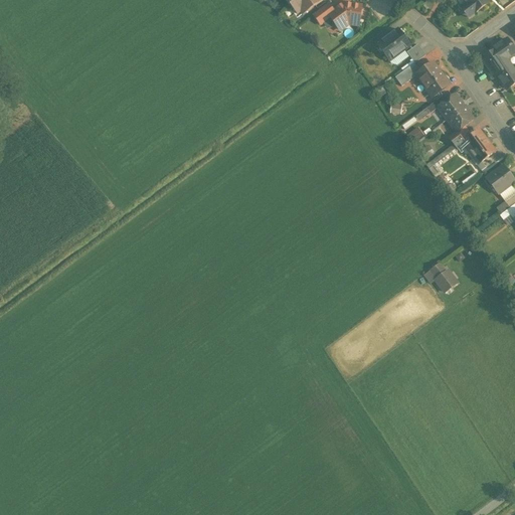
[(286,0),(298,15),(301,12),(303,16),(322,1),(321,0),(286,0)]
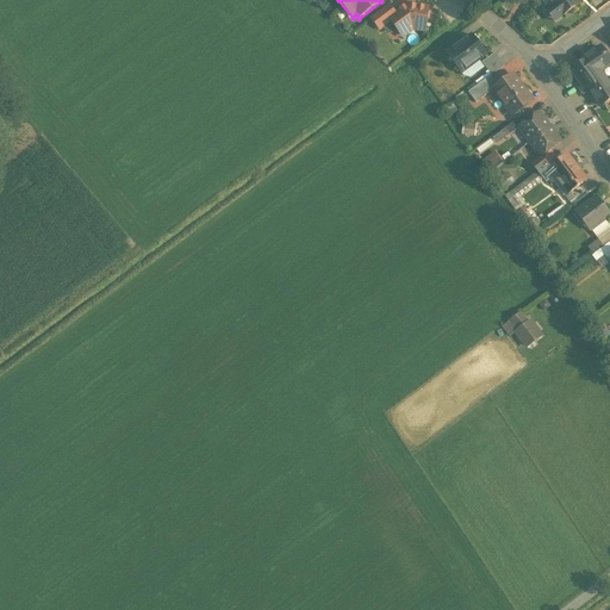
[(548,0),(560,17),(578,4),(576,0),(548,0)]
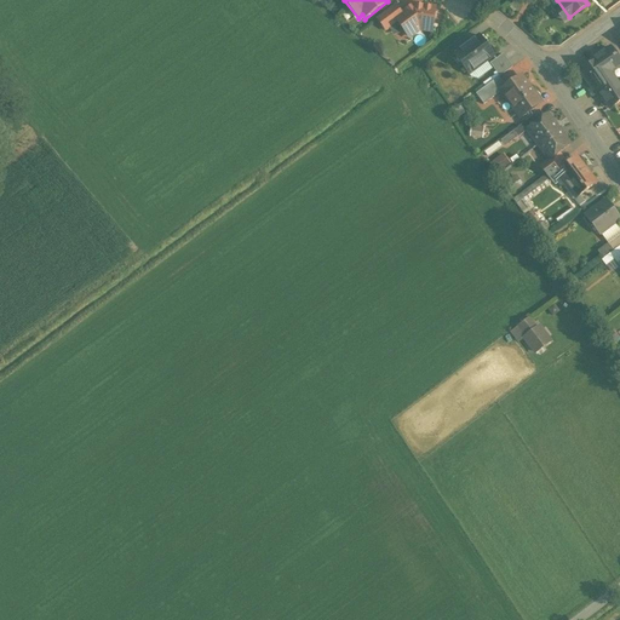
[(435,9),(413,5),(401,15),(395,19),(397,23),(401,27),(405,28),(411,36),(419,30),(431,32),(435,9)]
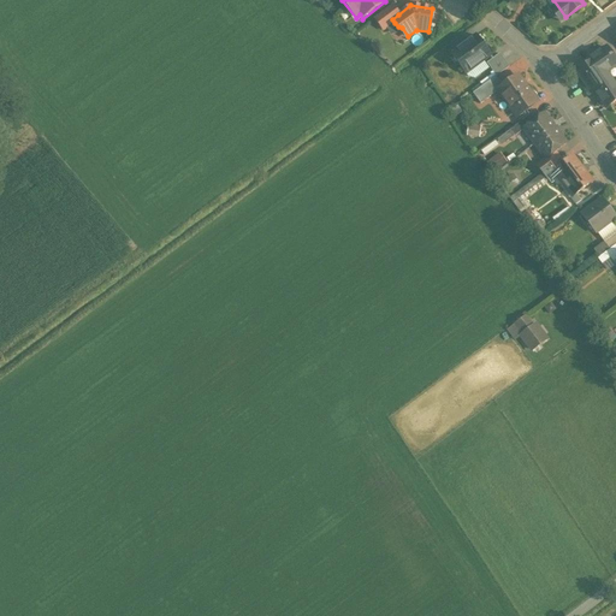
[(392,6),(374,18),(384,31),(395,23),(392,19),(398,15),(392,6)]
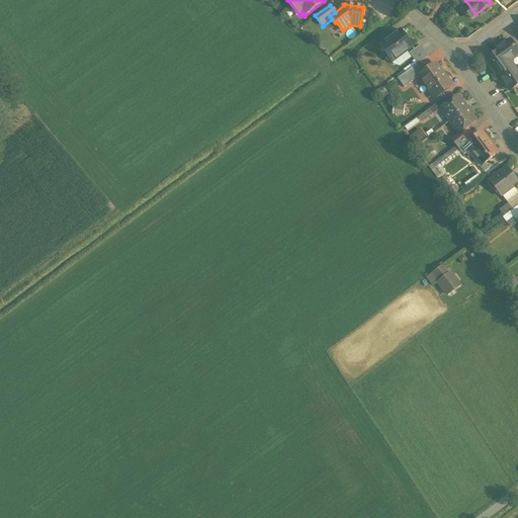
[(400,31),(387,40),(387,39),(379,46),(392,63),(412,48),(400,30),(400,31)]
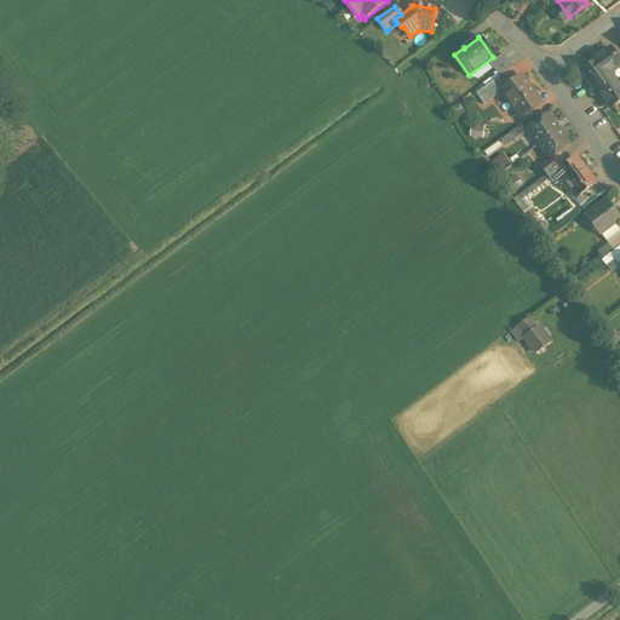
[(610,49),(597,57),(598,58),(590,63),(591,65),(601,79),(610,73),(619,65),(619,62),(610,49)]
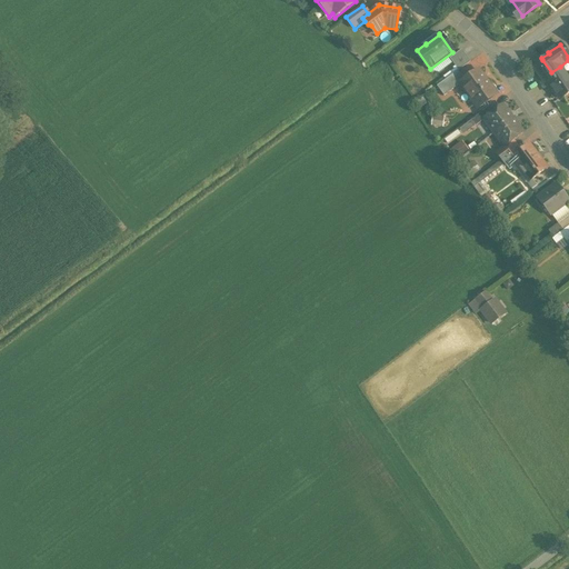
[(461,50),(449,59),(458,71),(470,62),(461,50)]
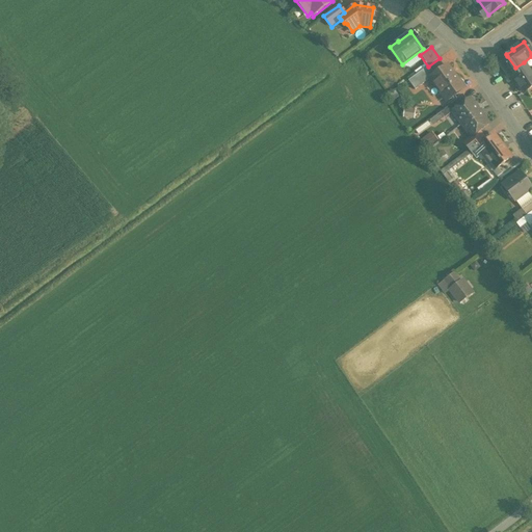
[(507,56),(498,62),(510,80),(513,79),(523,94),(531,86),(531,75),(524,62),(515,68),(507,56)]
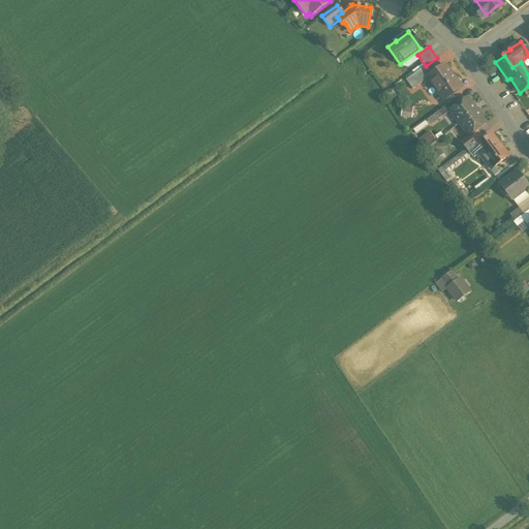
[(432,74),(427,79),(428,79),(443,100),(461,87),(444,65),(432,74)]
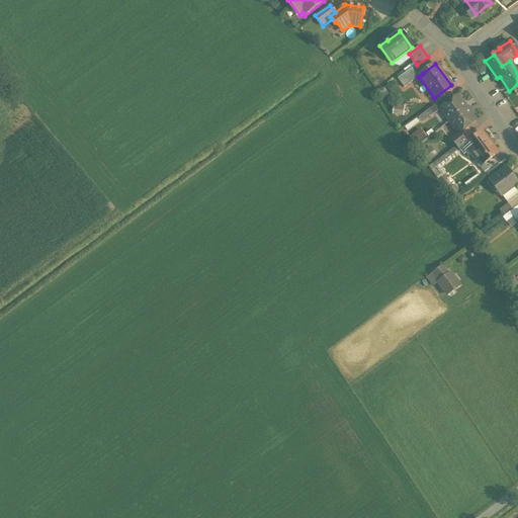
[(417,65),(398,79),(404,88),(419,77),(418,77),(423,73),(417,65)]
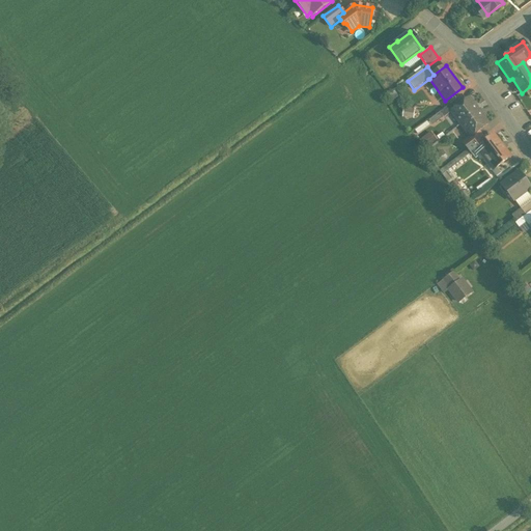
[(458,107),(451,112),(460,124),(479,110),(476,105),(474,106),(469,99),(458,107)]
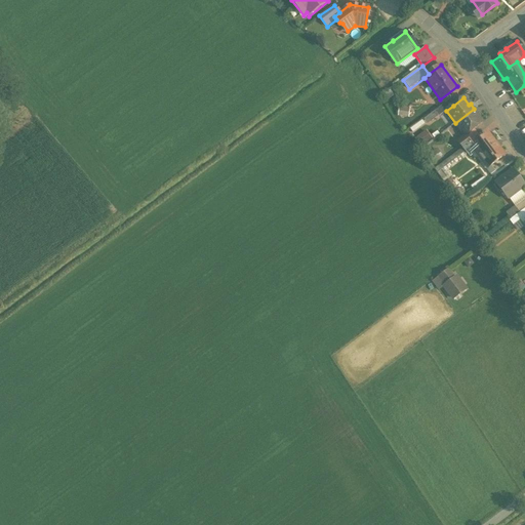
[(449,101),(436,111),(440,116),(446,111),(453,106),(449,101)]
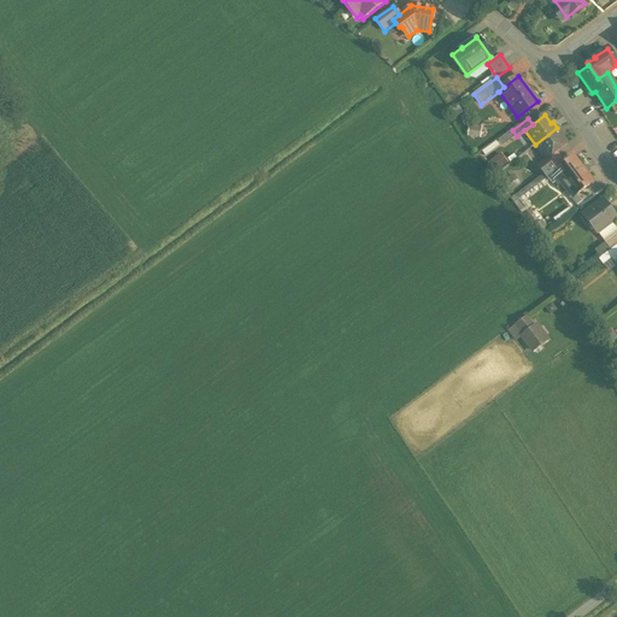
[(482,136),(483,127),(471,125),(470,135),(482,136)]
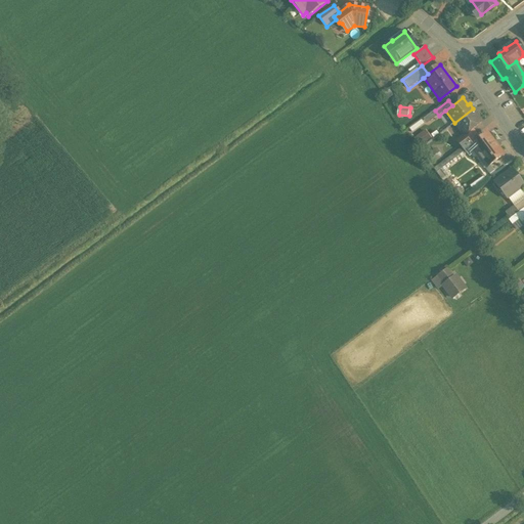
[(473,108),(454,123),(464,135),(472,130),(481,123),(476,116),(477,114),(473,108)]
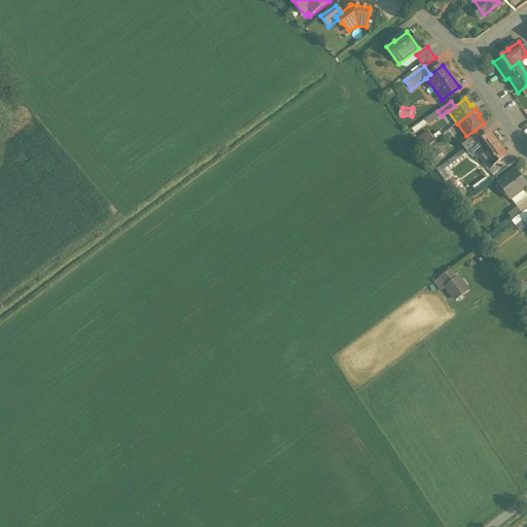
[(424,144),(434,137),(430,131),(420,138),(424,144)]
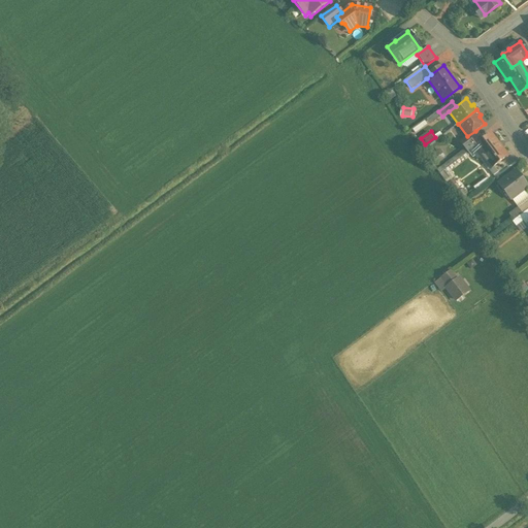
[(475,131),(467,136),(460,141),(464,146),(476,137),(480,135),(475,131)]
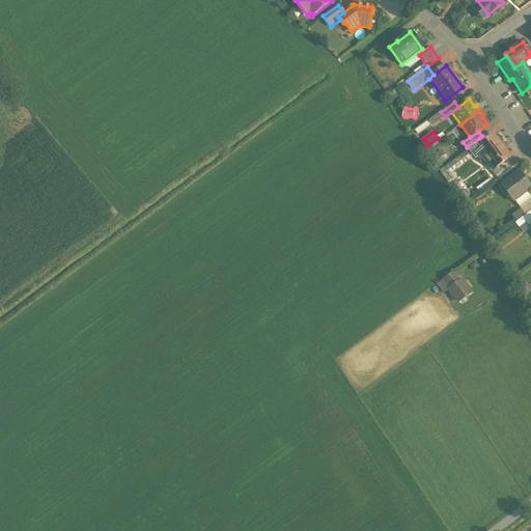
[(484,144),(479,147),(491,163),(486,166),(491,172),(510,157),(495,137),(484,144)]
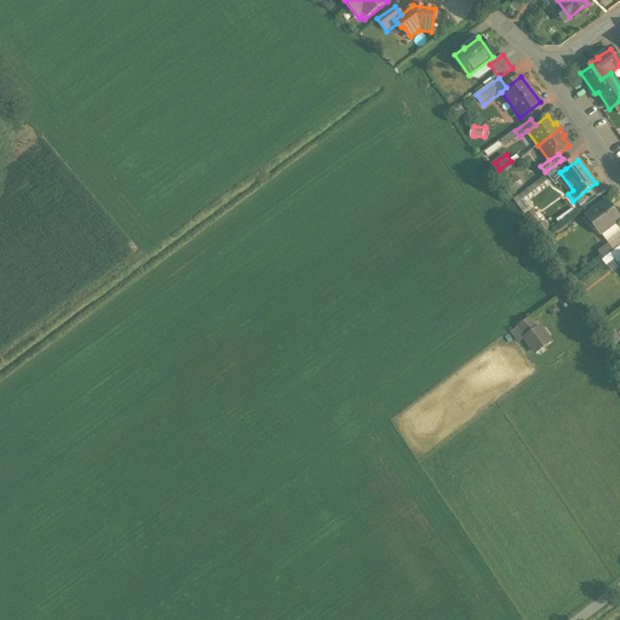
[(545,172),(545,173),(550,181),(560,172),(566,168),(560,161),(545,172)]
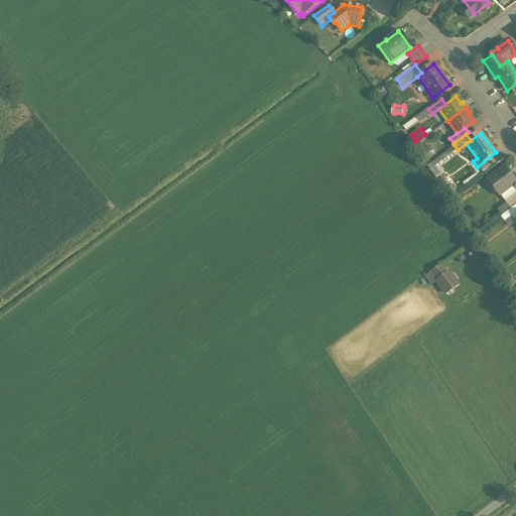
[(454,146),(428,165),(438,178),(446,171),(440,164),(458,151),(454,146)]
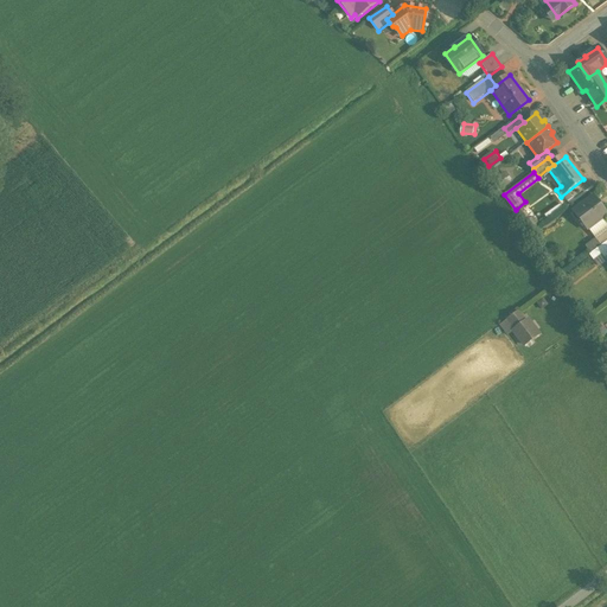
[(593,197),(573,213),(587,231),(606,216),(593,197)]
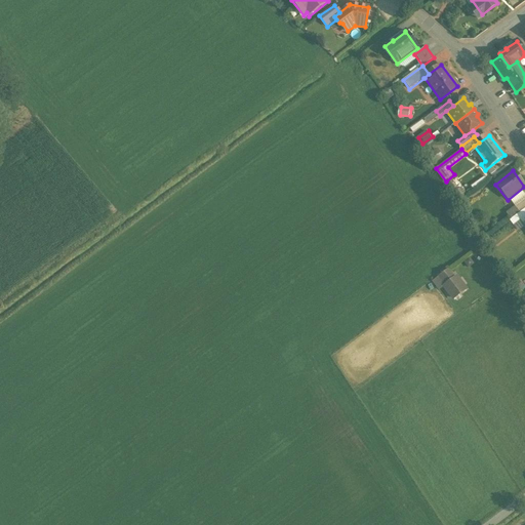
[(524,199),(515,207),(519,213),(524,208),(524,199)]
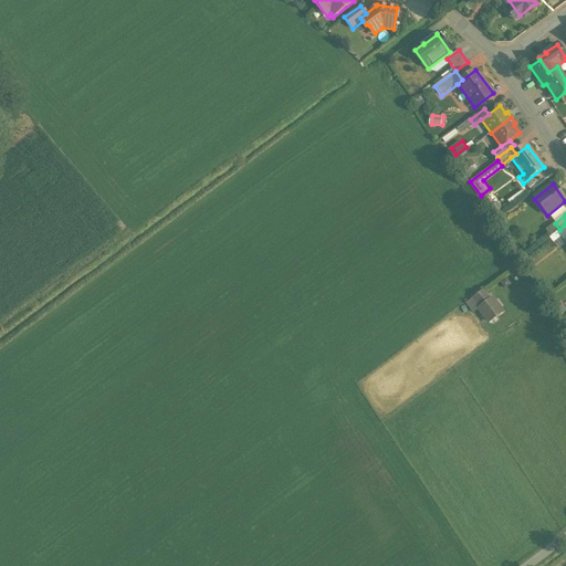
[(557,232),(548,238),(554,244),(562,239),(557,232)]
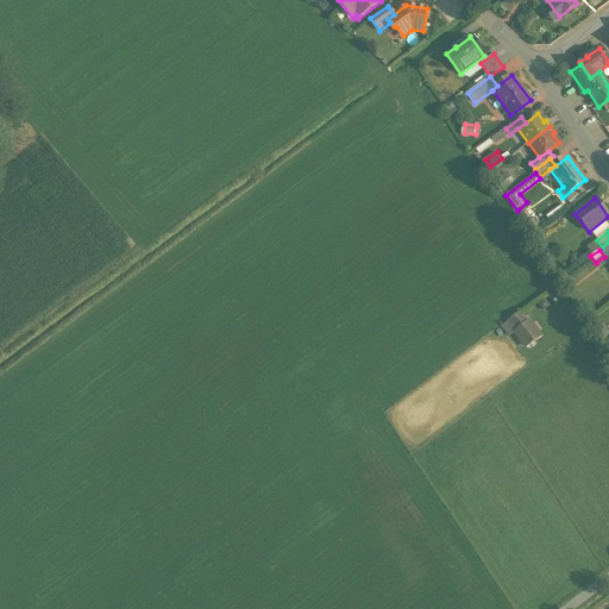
[(520,309),(501,322),(508,332),(514,328),(526,344),(542,332),(529,314),(525,316),(520,309)]
